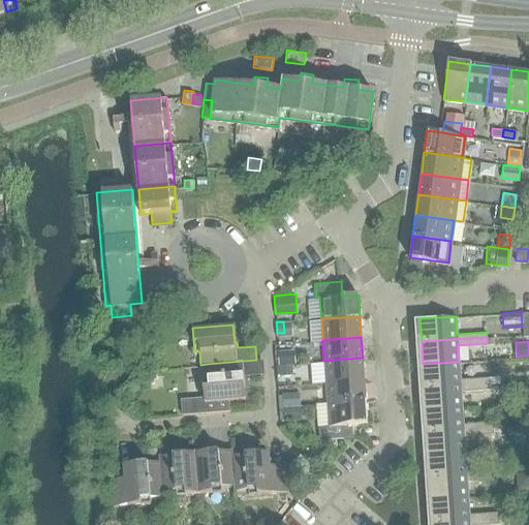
[(279,365),(290,365),(294,364),(294,351),(278,352),(279,365)]
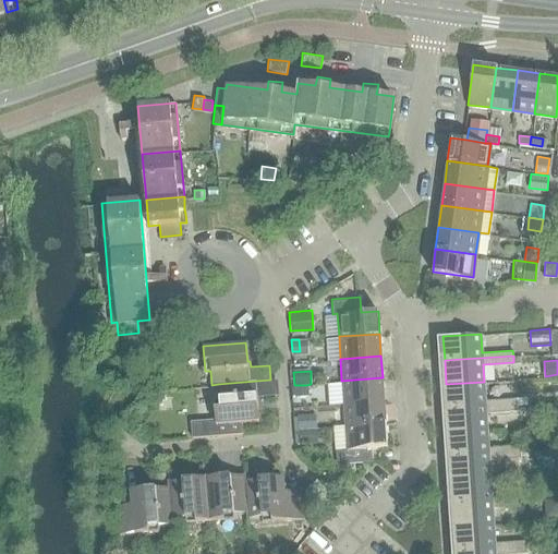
[(343,402),(384,400),(383,377),(341,381),(343,402)]
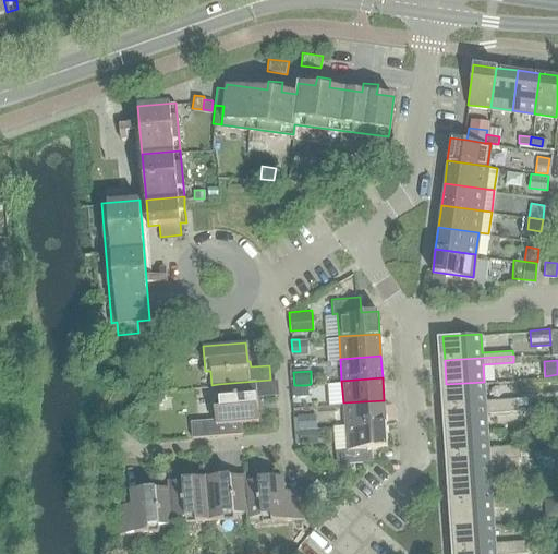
[(190,421),(191,437),(242,433),(241,420),(258,419),(256,400),(259,400),(258,396),(277,395),(276,380),(270,380),(218,384),(219,397),(213,398),(215,419),(190,421)]
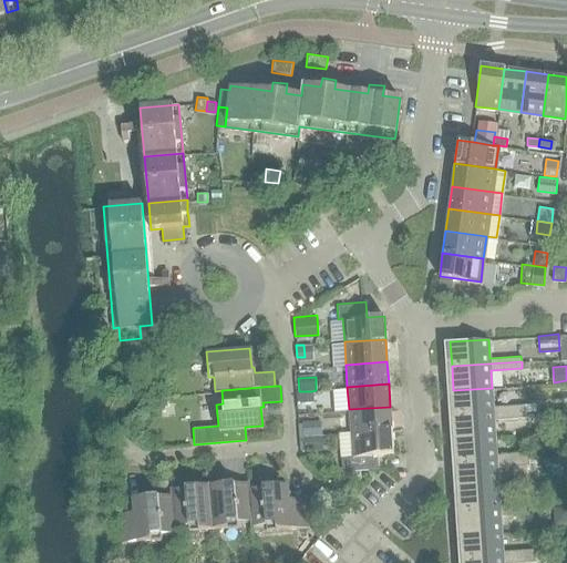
[(455,415),(524,410),(524,403),(493,406),(492,388),(453,390),(455,415)]
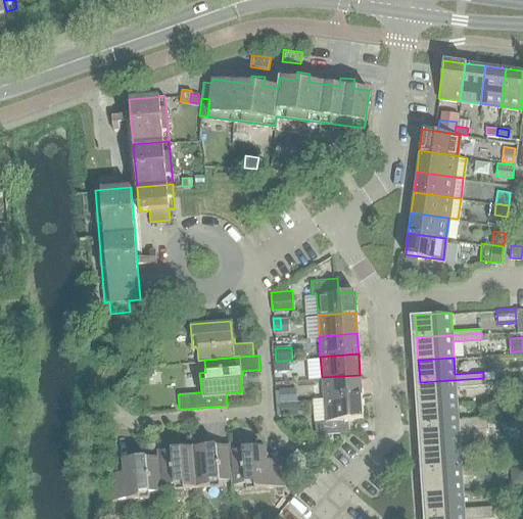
[(288,372),(287,361),(276,361),(277,373),(288,372)]
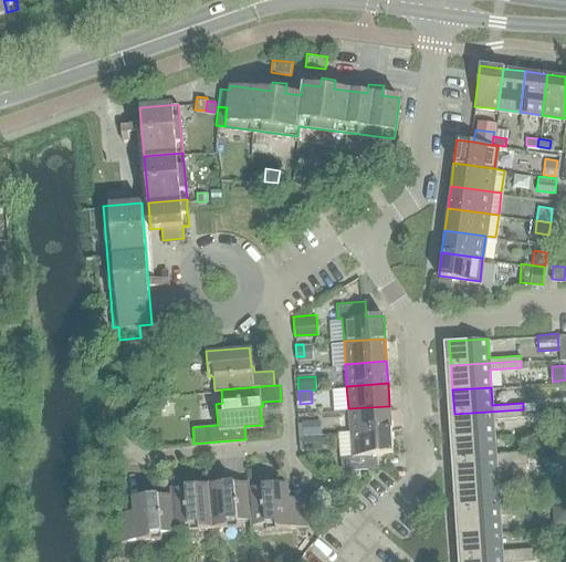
[(348,408),(349,432),(390,428),(389,406),(348,408)]
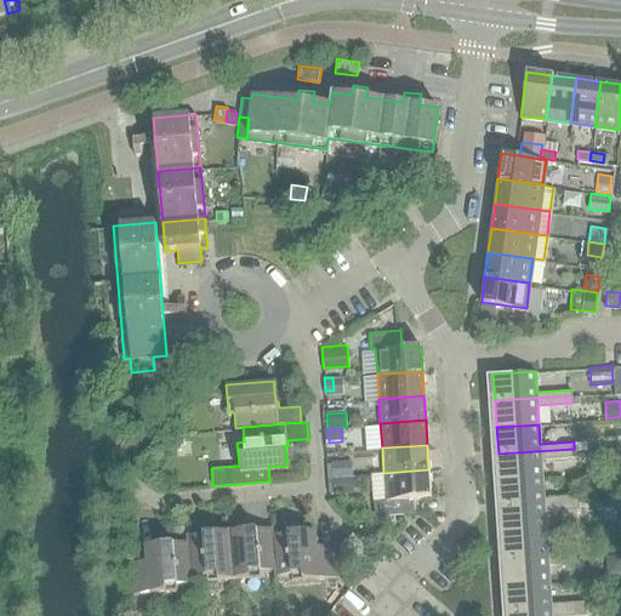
[(500,479),(542,477),(540,457),(575,455),(574,449),(499,454),(500,479)]
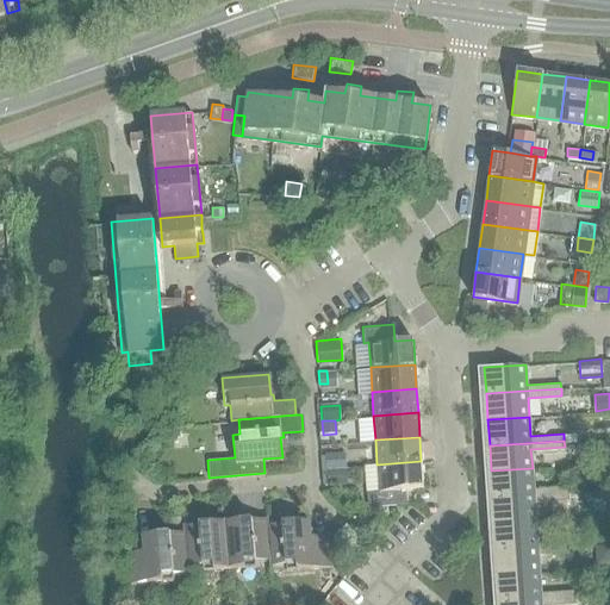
[(324,454),(325,468),(335,467),(334,454),(324,454)]
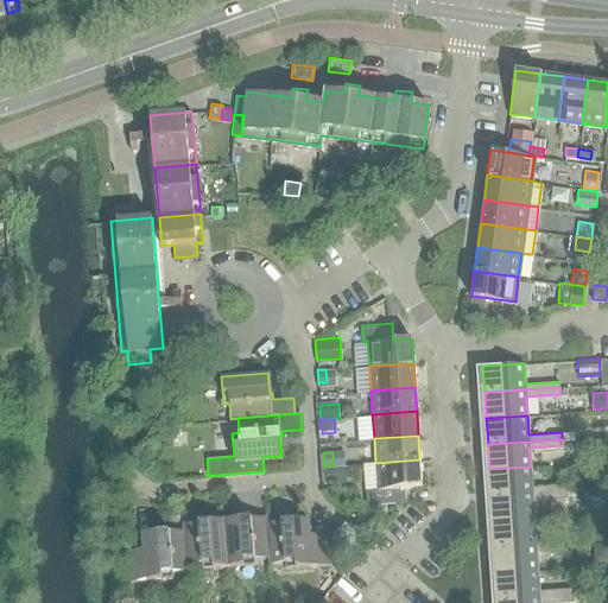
[(422,484),(419,459),(375,463),(362,464),(366,505),(405,501),(404,486),(422,484)]
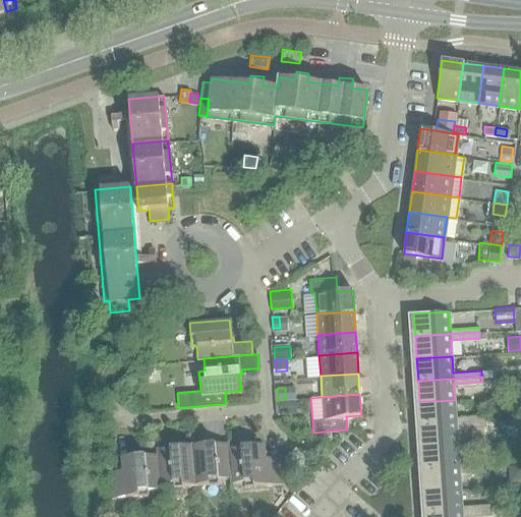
[(286,410),(286,409),(295,408),(294,399),(286,399),(278,400),(279,410),(286,410)]
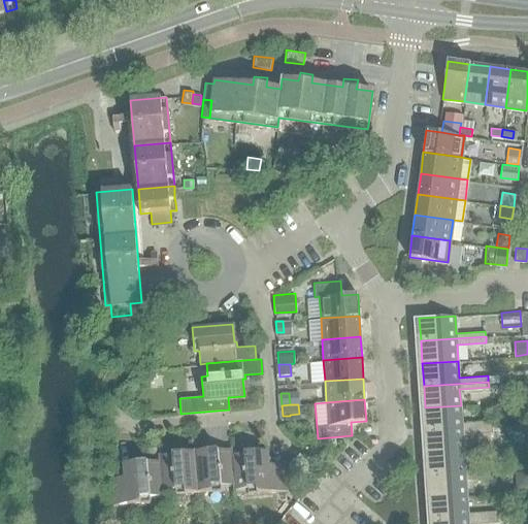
[(427,430),(491,426),(491,420),(462,422),(461,405),(425,407),(427,430)]
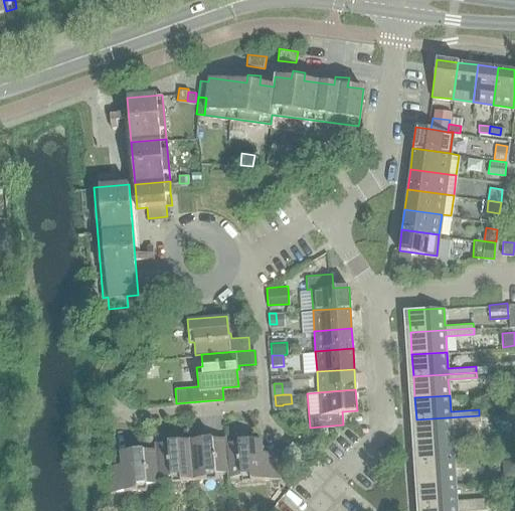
[(417,442),(452,440),(451,422),(480,420),(479,415),(416,419),(417,442)]
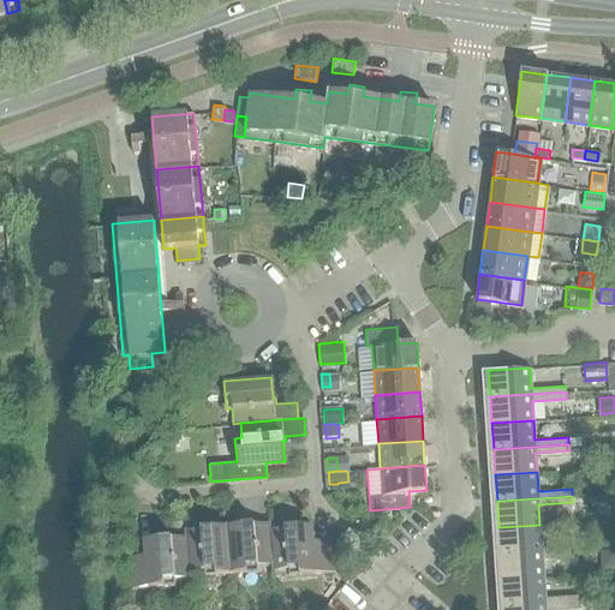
[(171,514),(171,526),(183,526),(181,514),(171,514)]
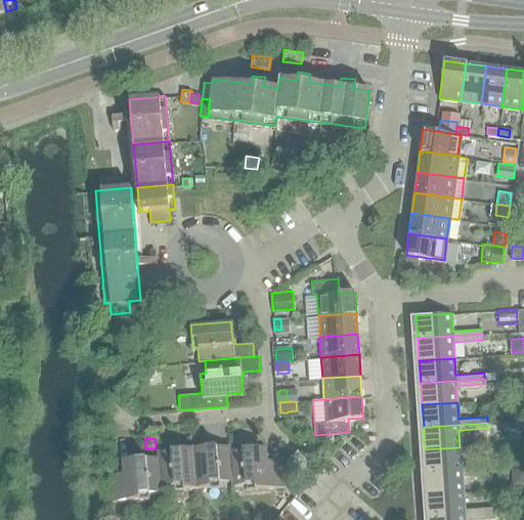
[(193,447),(197,487),(219,485),(219,480),(231,479),(229,449),(229,444),(216,445),(215,443),(210,443),(210,445),(193,447)]
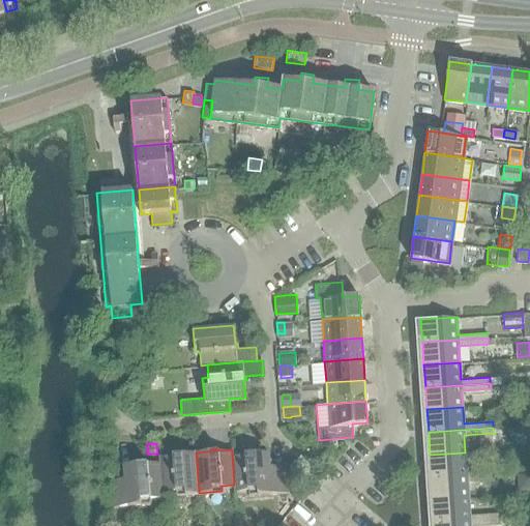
[(285,491),(284,474),(283,464),(269,465),(268,451),(251,453),(251,450),(244,451),(244,454),(232,455),(234,485),(234,490),(247,489),(248,494),(285,491)]
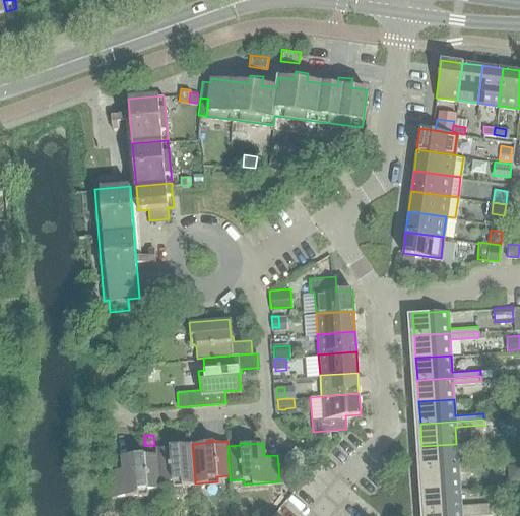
[(195,484),(192,444),(175,445),(175,443),(169,443),(170,446),(155,447),(156,452),(159,481),(172,480),(173,486),(195,484)]
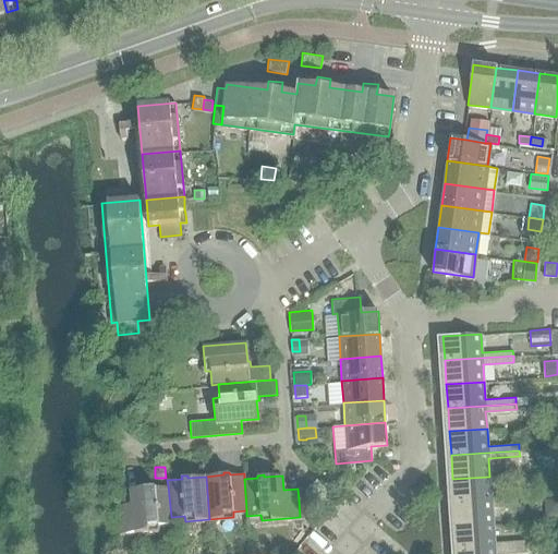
[(453,502),(522,497),(522,492),(492,494),(489,477),(452,479),(453,502)]
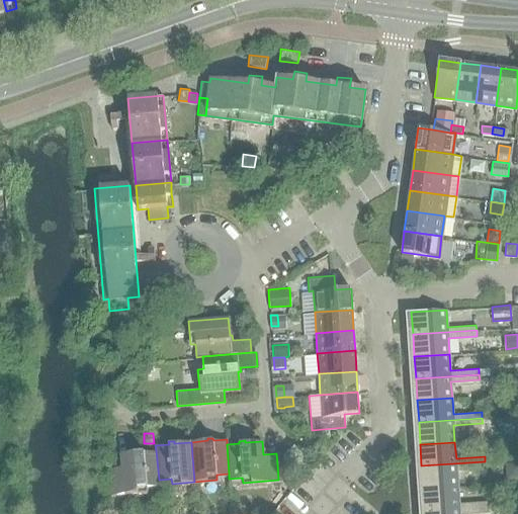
[(156,450),(144,451),(144,449),(138,449),(138,451),(120,453),(121,466),(108,467),(111,494),(147,491),(147,486),(160,485),(159,480),(156,450)]
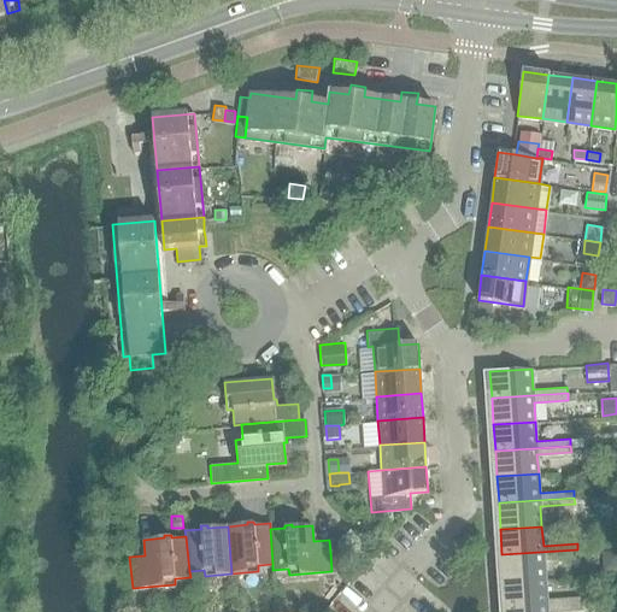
[(579,557),(577,549),(501,554),(504,581),(545,578),(544,559),(579,557)]
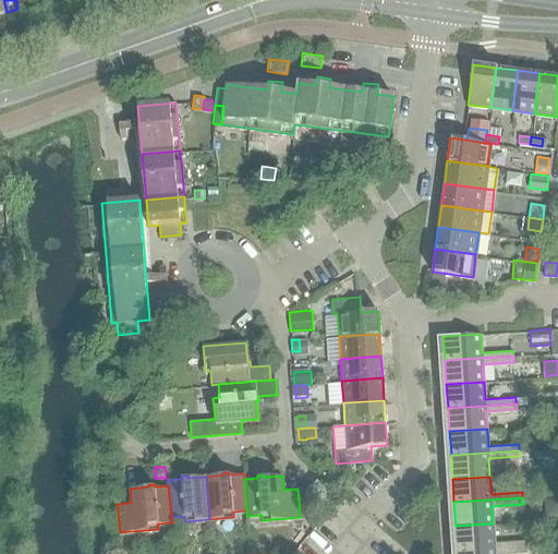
[(557,497),(545,498),(546,517),(557,516),(557,497)]
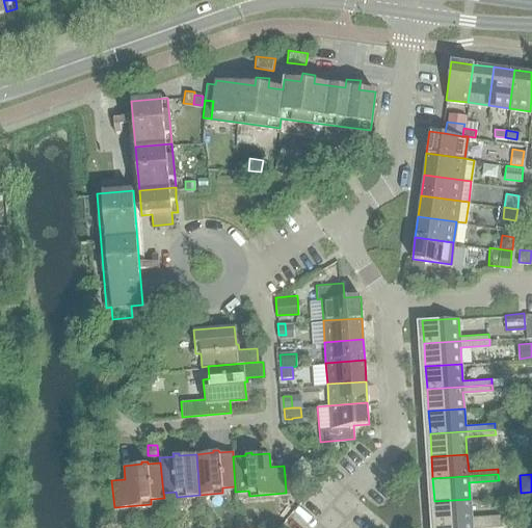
[(435,524),(501,520),(501,513),(471,516),(470,499),(434,501),(435,524)]
